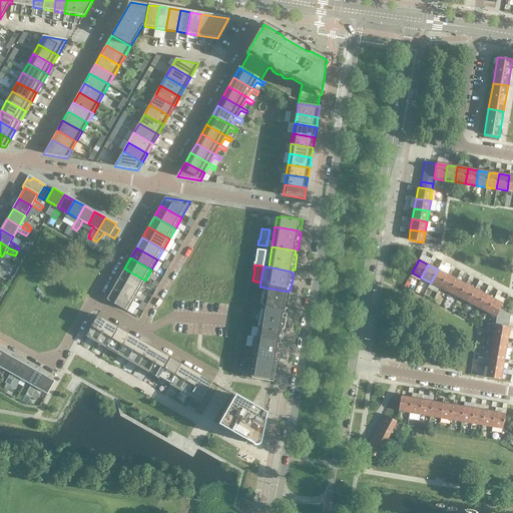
[(124,269),(118,279),(139,291),(145,281),(124,269)]
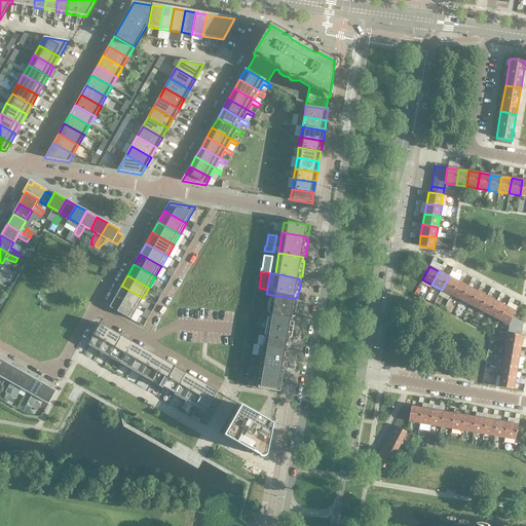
[(451,295),(458,282),(449,276),(442,290),(451,295)]
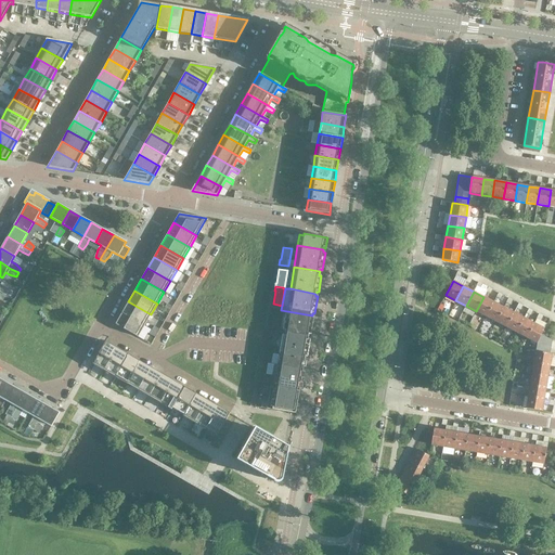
[(486,317),(493,302),(483,297),(476,311),(486,317)]
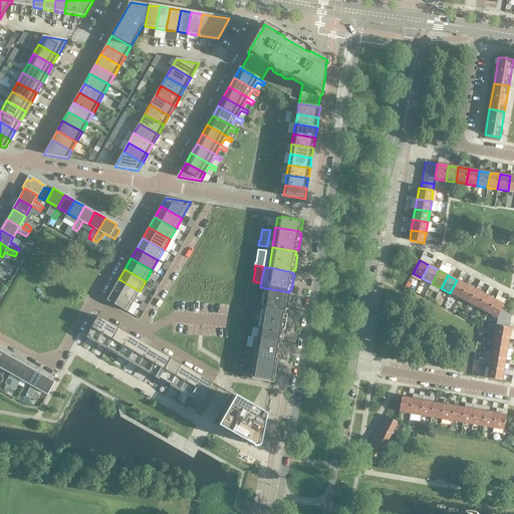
[(118,279),(112,290),(134,302),(140,291),(118,279)]
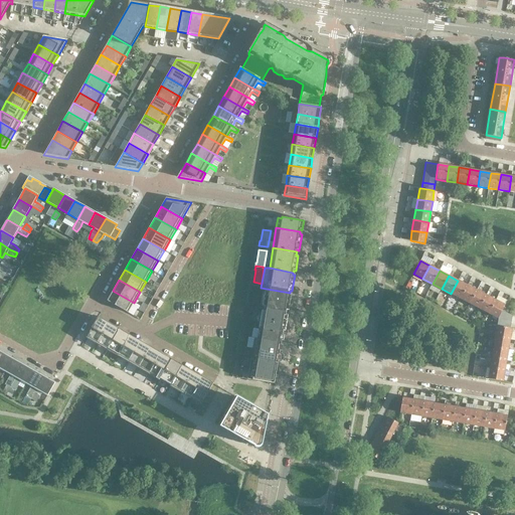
[(461,299),(468,286),(458,281),(451,294),(461,299)]
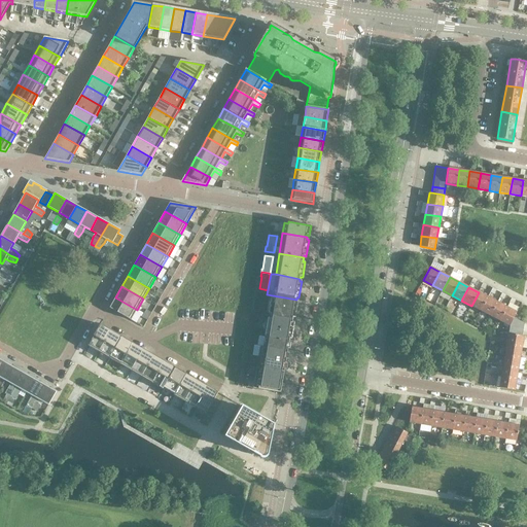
[(481,311),(488,297),(479,292),(471,306),(481,311)]
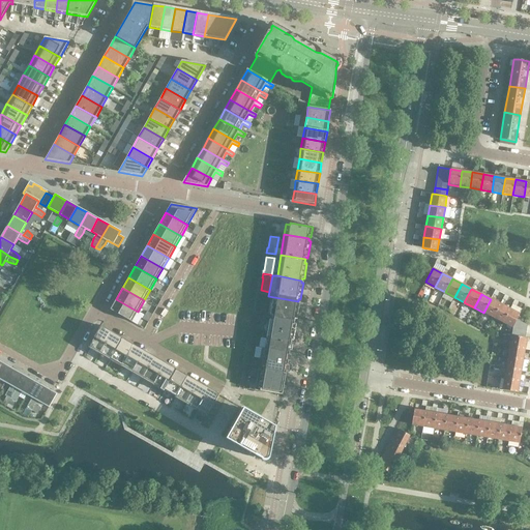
[(256,313),(265,315),(268,297),(260,296),(257,310),(256,313)]
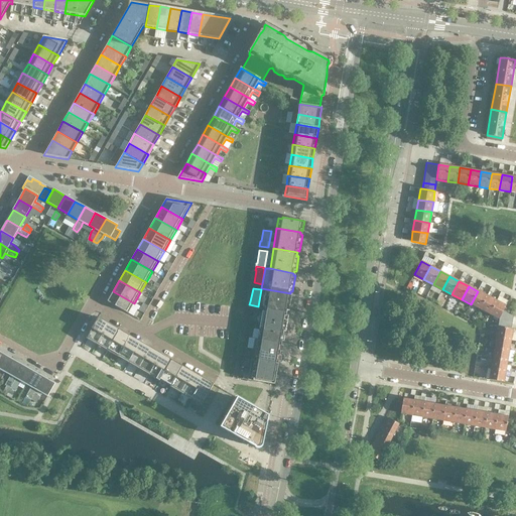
[(261,288),(258,308),(263,309),(286,313),(287,311),(289,311),(291,295),(289,295),(290,293),(261,288)]
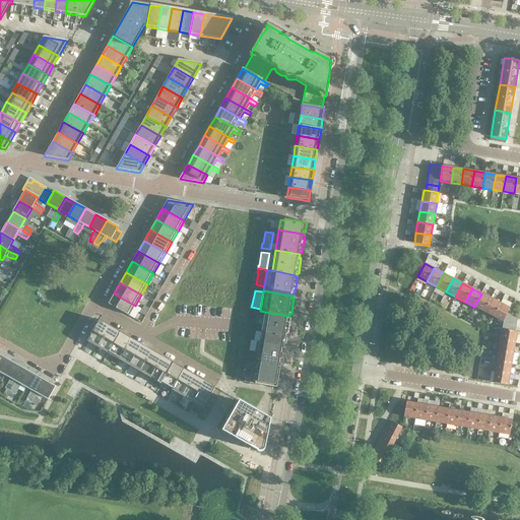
[(114,294),(108,304),(109,304),(129,316),(135,306),(114,294)]
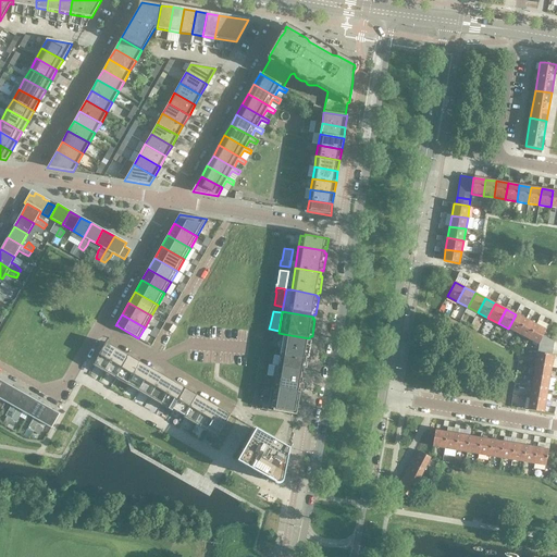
[(518,334),(525,319),(516,314),(508,329),(518,334)]
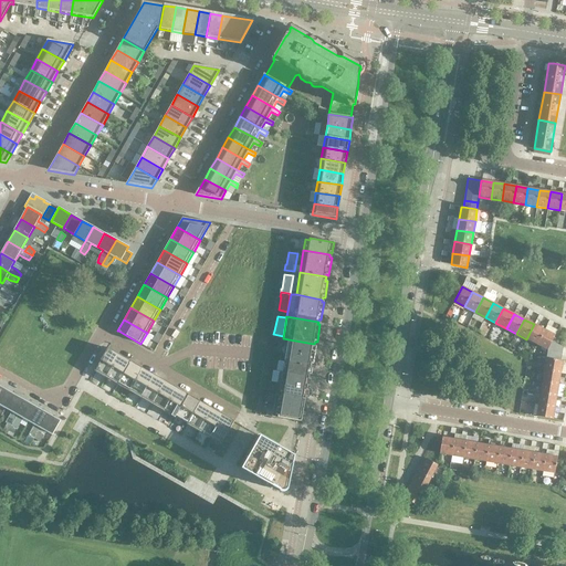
[(537,345),(544,329),(534,324),(526,339),(537,345)]
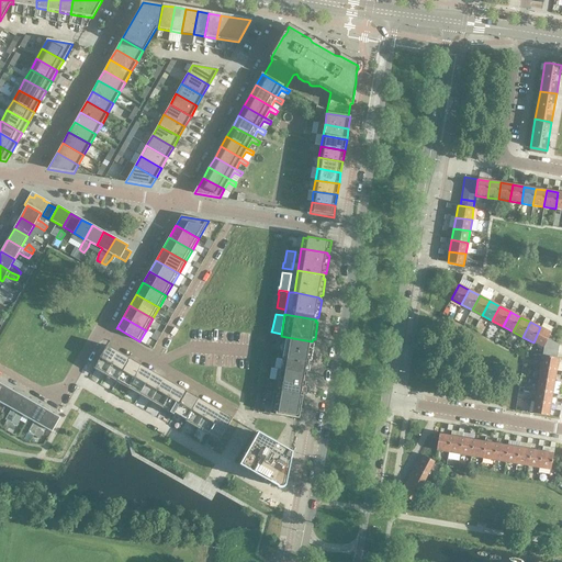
[(548,339),(551,333),(540,327),(534,343),(543,348),(548,339)]
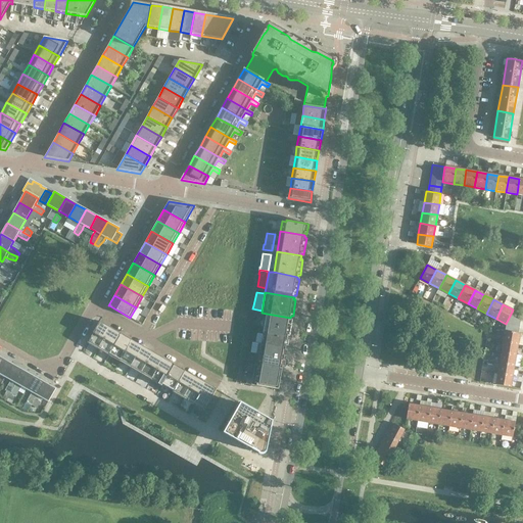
[(267,314),(263,334),(287,338),(287,336),(289,336),(292,320),(290,320),(290,318),(267,314)]
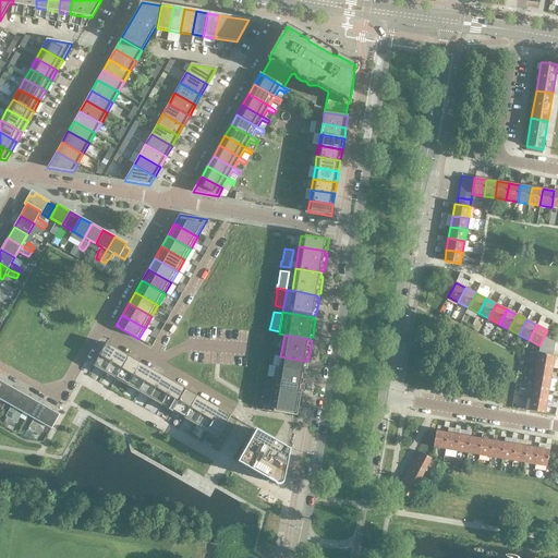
[(553,349),(554,342),(544,337),(540,346),(540,347),(553,349)]
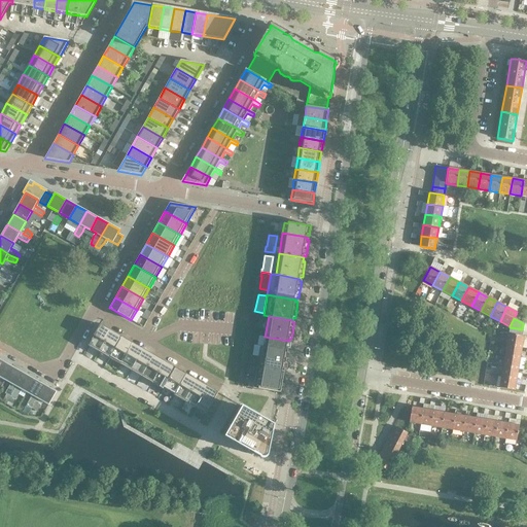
[(89,344),(88,346),(99,352),(111,330),(100,324),(89,344)]
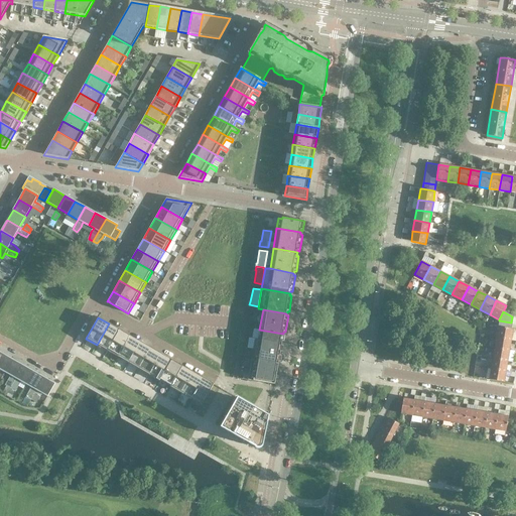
[(510,329),(511,323),(499,320),(498,327),(510,329)]
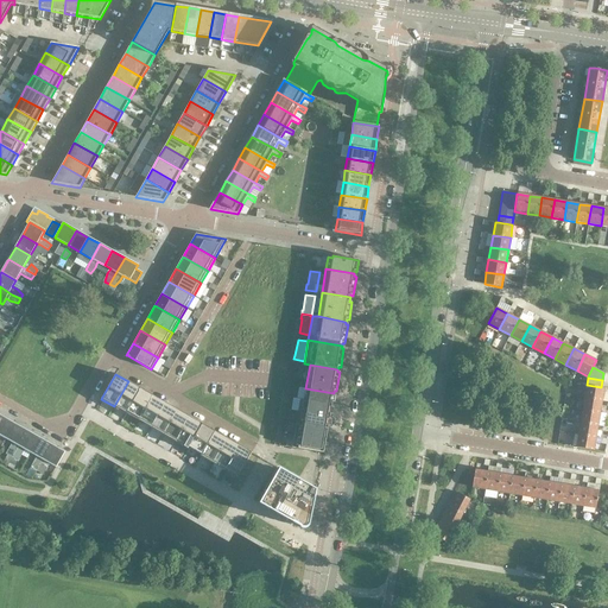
[(128,381),(114,406),(126,413),(127,411),(140,388),(128,381)]
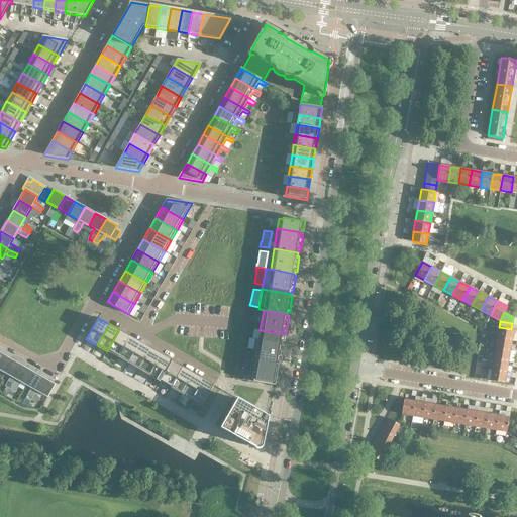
[(514,330),(511,329),(499,327),(497,338),(512,340),(514,330)]
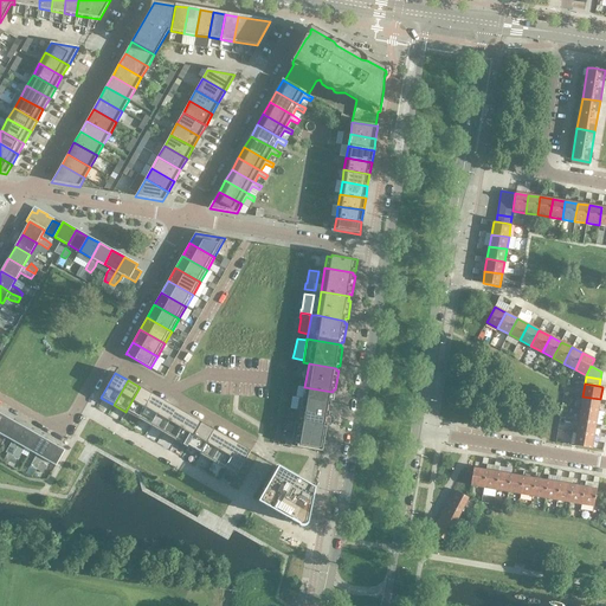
[(333,394),(333,392),(304,387),(301,386),(298,398),(330,404),(331,401),(334,401),(335,394),(333,394)]
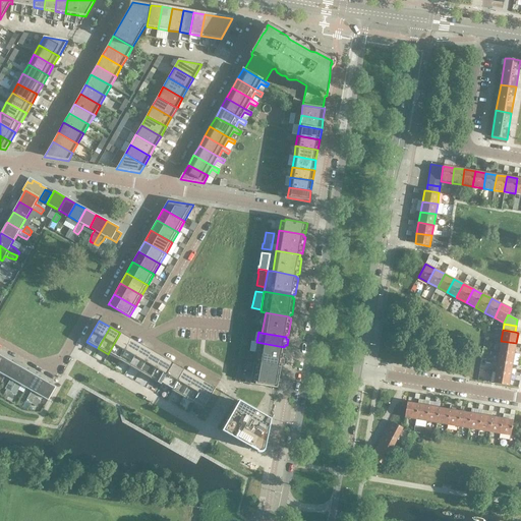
[(108,354),(119,360),(120,358),(131,339),(120,333),(109,352),(108,354)]
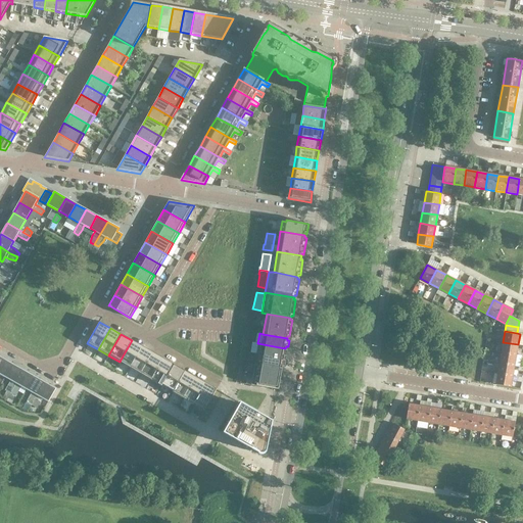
[(121,360),(120,362),(130,368),(142,346),(132,340),(121,360)]
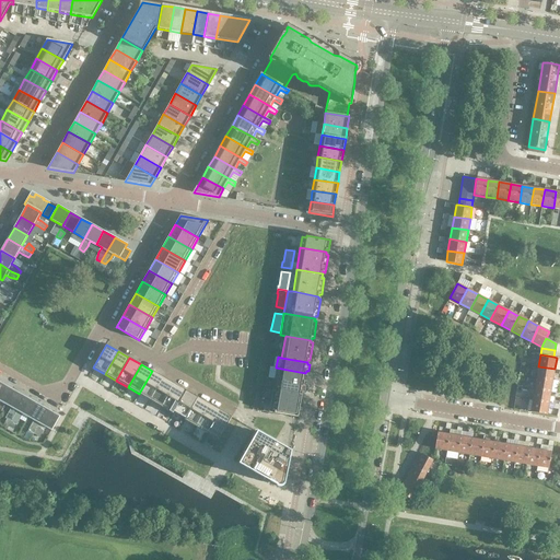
[(552,381),(555,369),(538,366),(536,377),(552,381)]
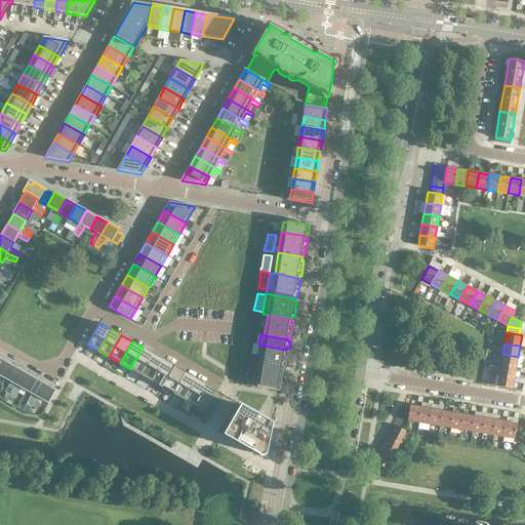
[(286,352),(286,350),(258,345),(257,356),(285,360),(285,358),(287,358),(288,352),(286,352)]
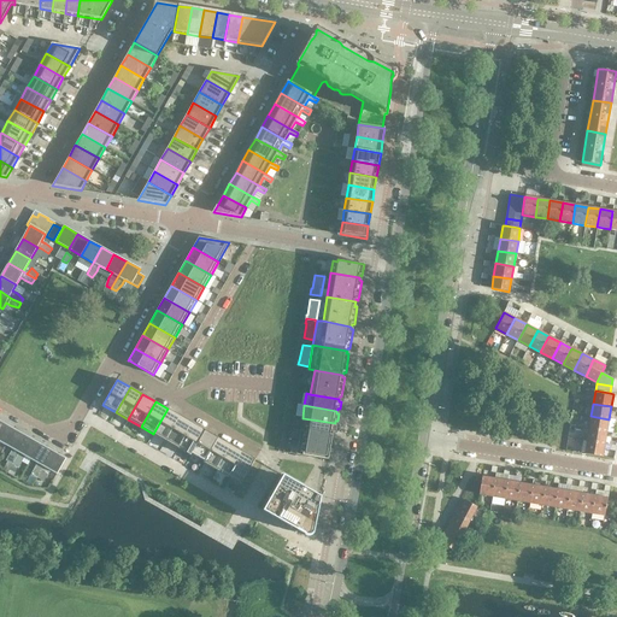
[(168,409),(153,434),(165,441),(180,416),(168,409)]
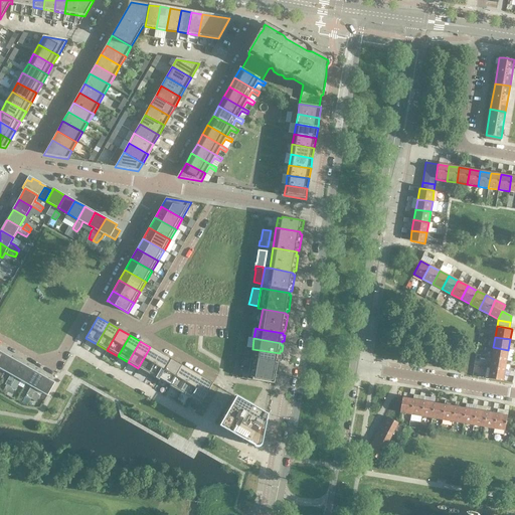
[(150,347),(138,368),(149,374),(161,353),(150,347)]
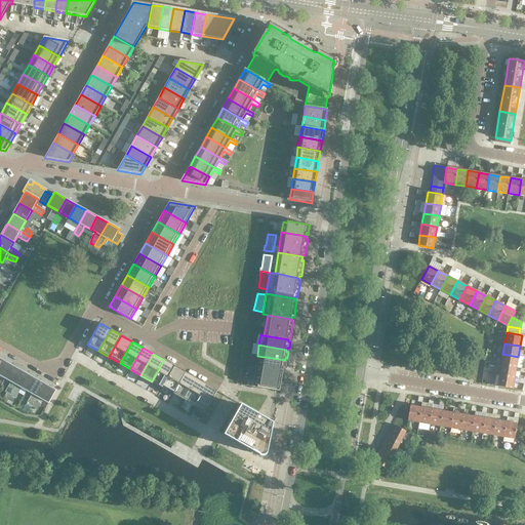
[(516,367),(518,357),(502,354),(500,365),(516,367)]
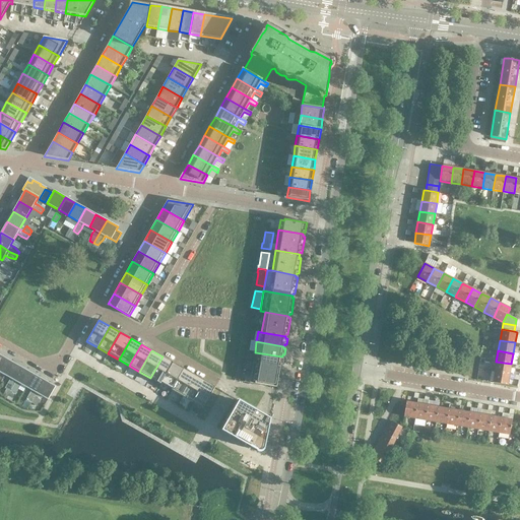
[(281,359),(282,356),(255,352),(253,363),(280,367),(280,365),(282,365),(283,359),(281,359)]
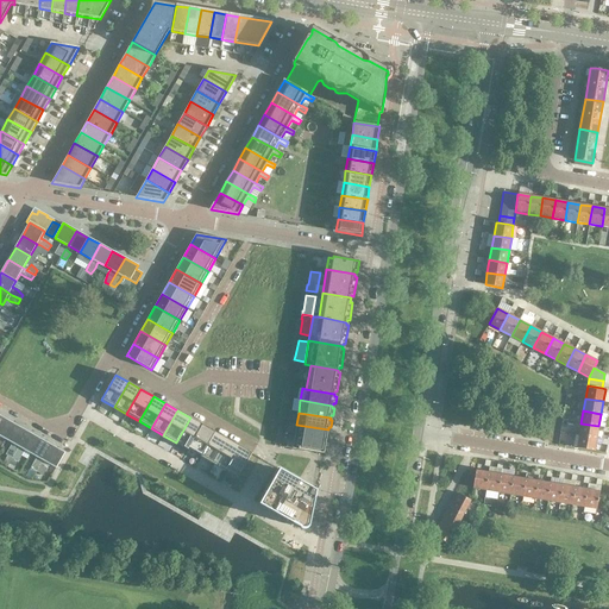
[(6,439),(14,425),(2,418),(0,421),(0,435),(6,439)]
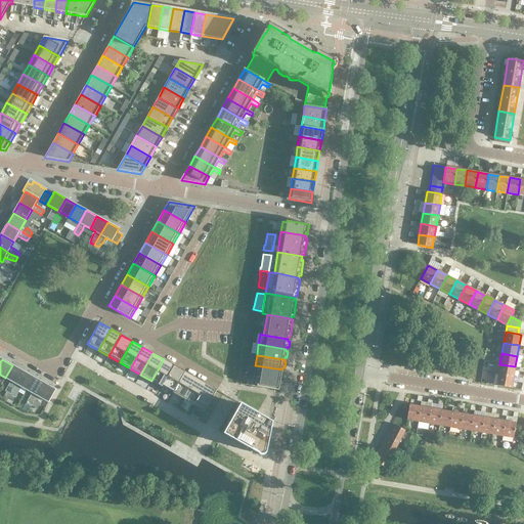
[(164,359),(151,381),(162,387),(163,385),(164,385),(174,365),(164,359)]
